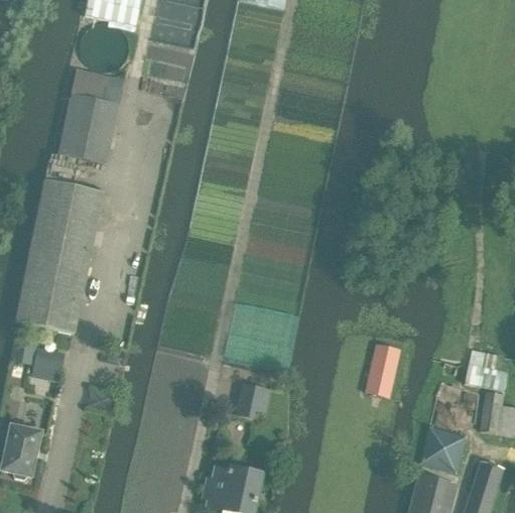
[(88,0),(85,16),(136,27),(141,0),(88,0)]
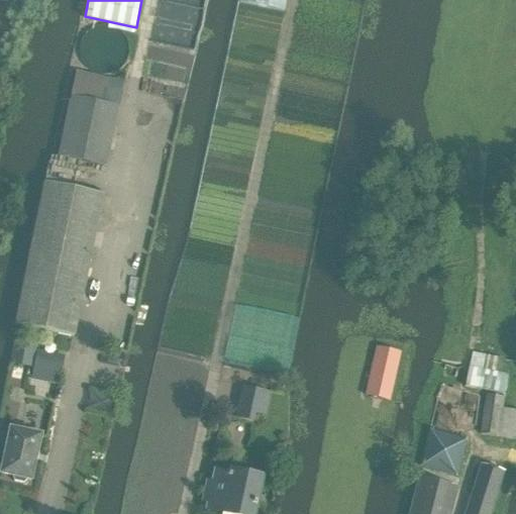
[(240,0),(285,9),(286,0),(240,0)]
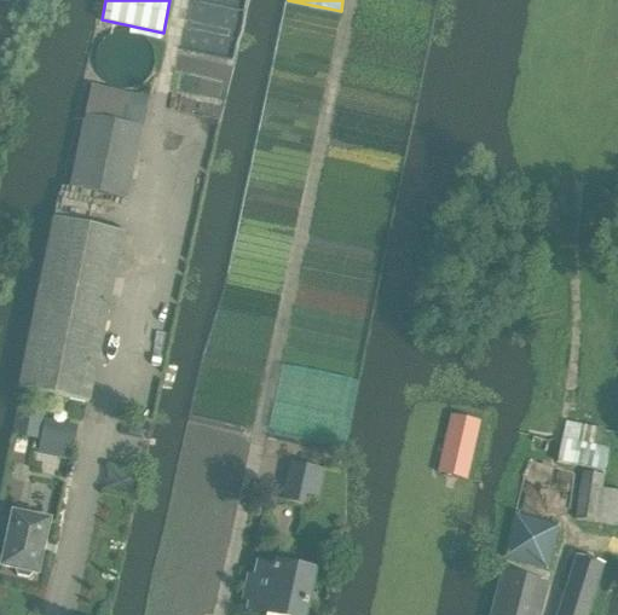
[(86,112),(70,184),(127,196),(143,125),(149,94),(92,82),(86,112)]
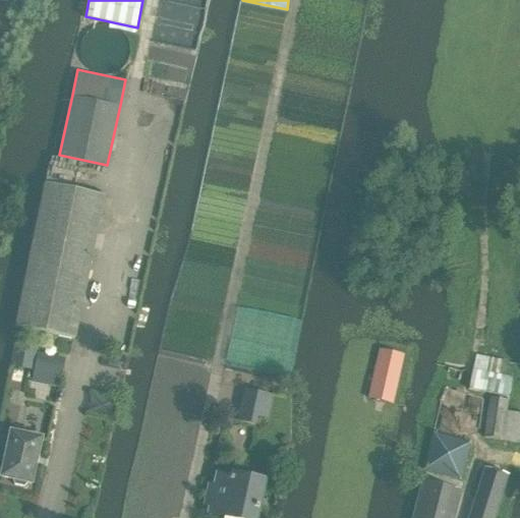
[(45,180),(15,324),(75,336),(105,192),(45,180)]
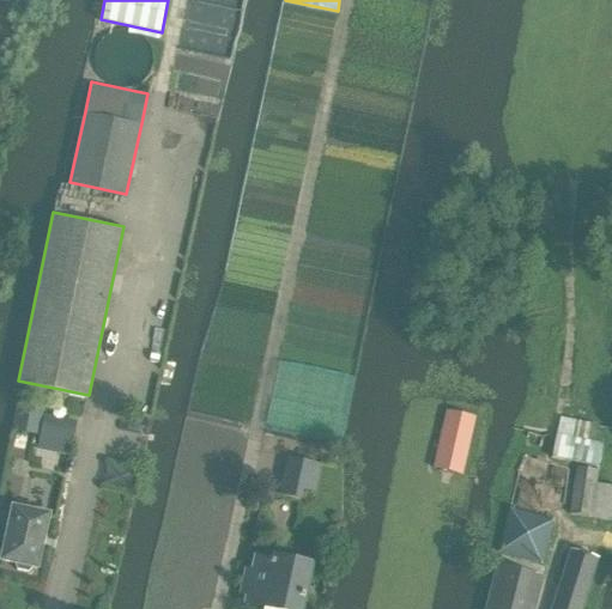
[(18,401),(12,427),(38,433),(42,414),(43,406),(18,401)]
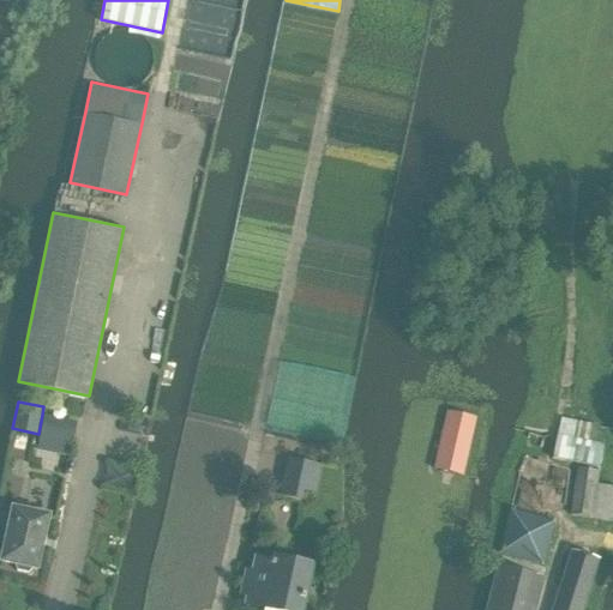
[(448,410),(434,466),(463,472),(476,416),(448,410)]
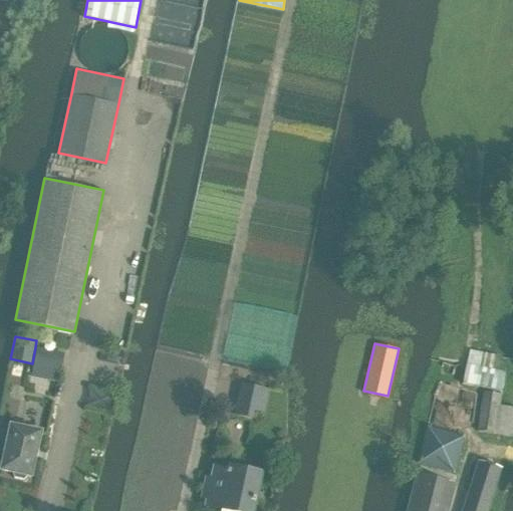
[(502,391),(507,371),(499,369),(502,356),(469,349),(466,361),(468,362),(464,380),(502,391)]
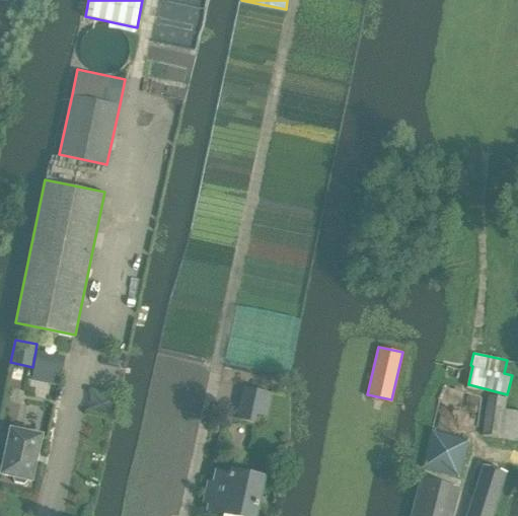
[(237,418),(254,422),(256,413),(267,416),(273,392),(244,385),(237,418)]
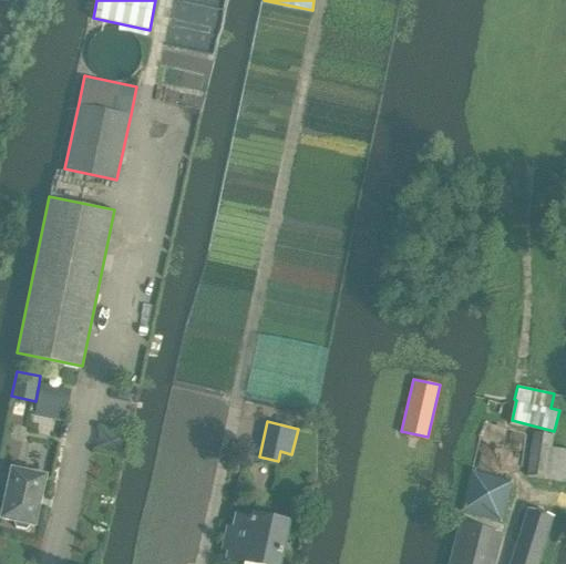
[(528,474),(551,478),(565,479),(565,449),(551,445),(553,433),(534,431),(528,474)]
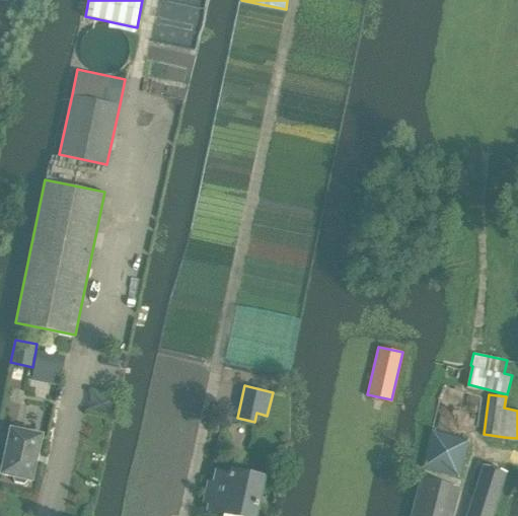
[(31,478),(41,434),(11,428),(2,472),(13,474),(15,480),(25,483),(28,478),(31,478)]
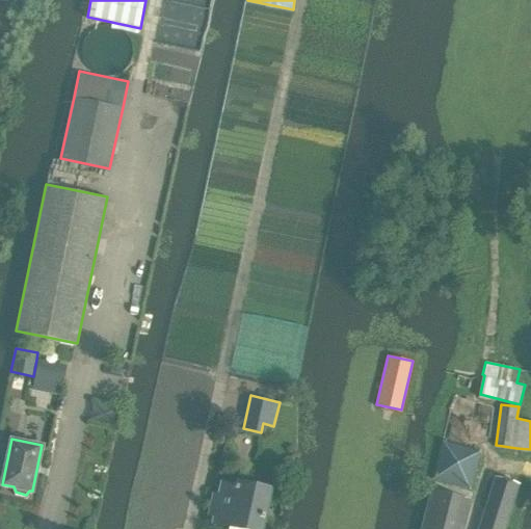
[(505,528),(520,482),(494,475),(477,528),(505,528)]
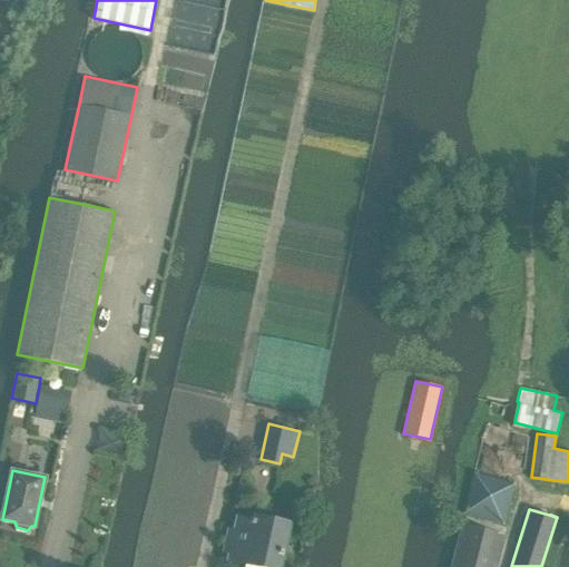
[(227,558),(246,563),(247,558),(261,561),(260,566),(262,566),(278,566),(283,549),(278,548),(281,539),(287,540),(291,522),(255,515),(254,519),(236,516),(234,529),(228,528),(225,543),(231,544),(227,558)]
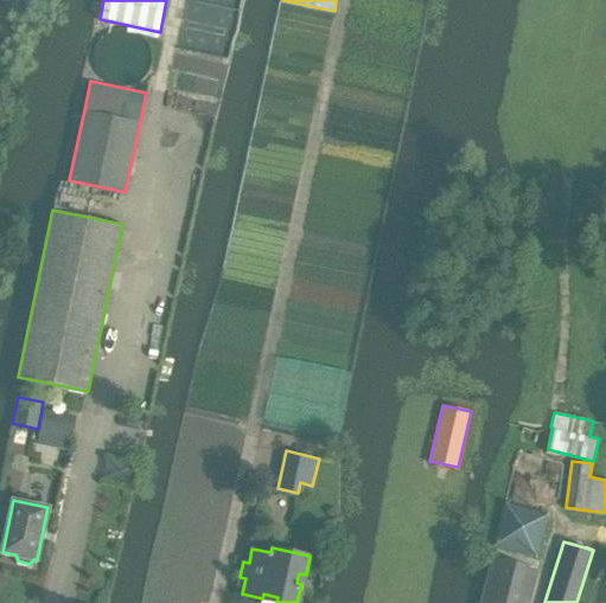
[(528,602),(537,569),(493,557),(482,602),(528,602)]
